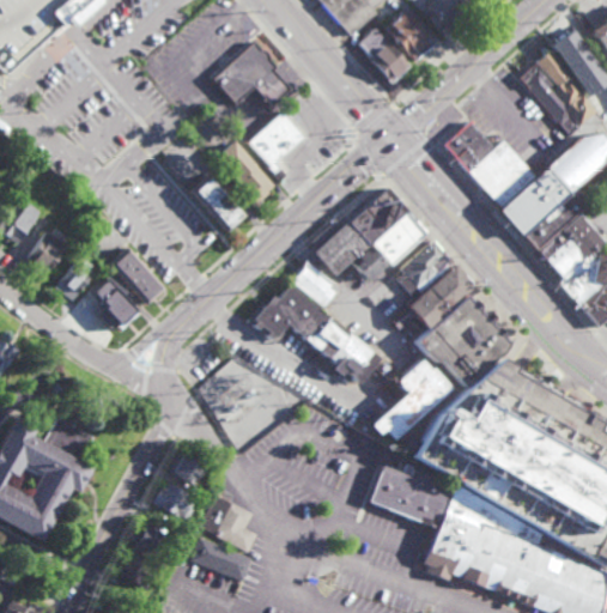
[(0,0),(0,89),(12,101),(74,43),(121,0),(0,0)]
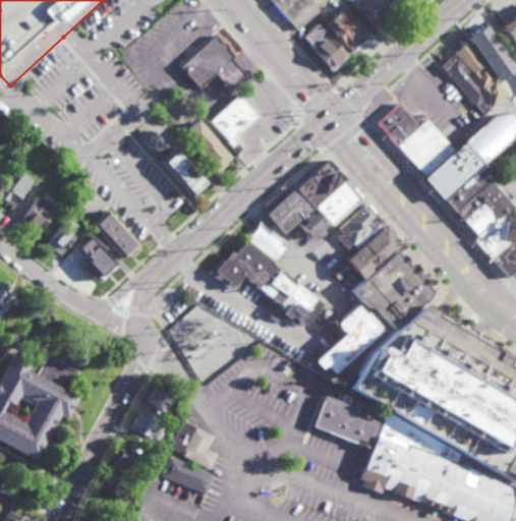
[(271,0),(314,0),(312,2),(321,11),(295,34),(287,24),(290,21),(271,0)]
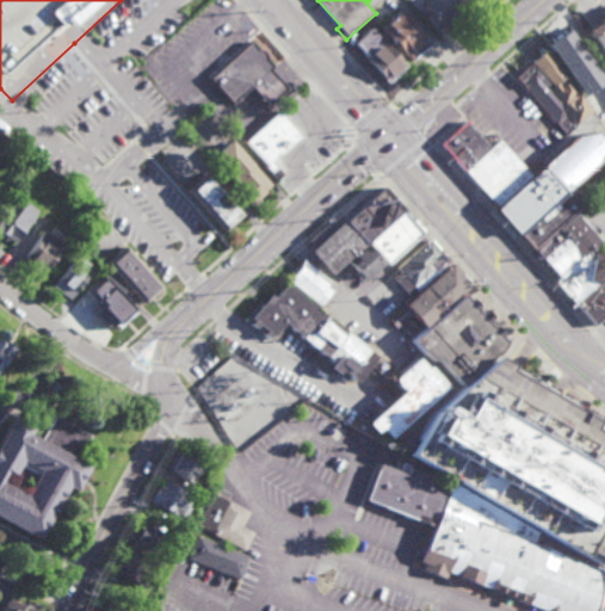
[(448,30),(469,11),(458,0),(451,0),(434,16),(448,30)]
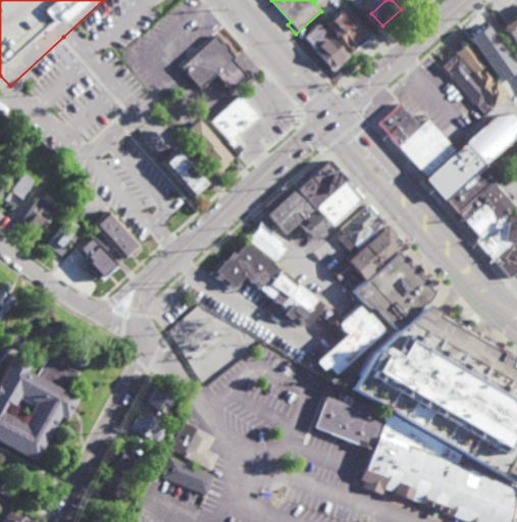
[(347,12),(364,32),(370,39),(354,54),(329,25),(347,12)]
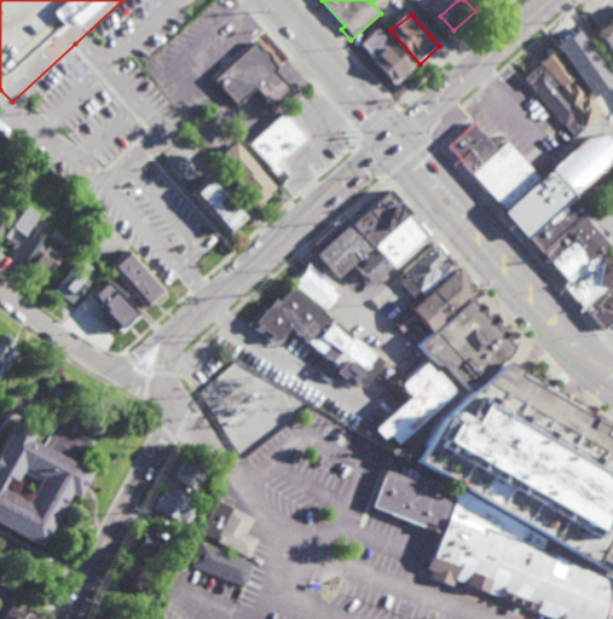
[(612,51),(599,28),(612,21),(612,18),(612,51)]
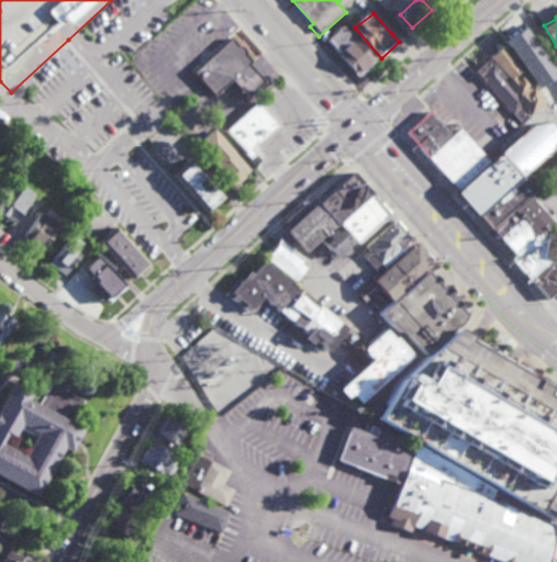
[(553,83),(550,80),(542,87),(509,38),(527,25),(556,67),(556,81),(553,83)]
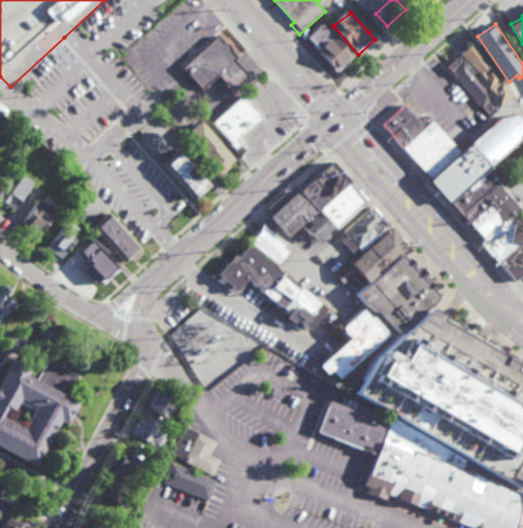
[(353,57),(334,36),(319,50),(337,70),(353,57)]
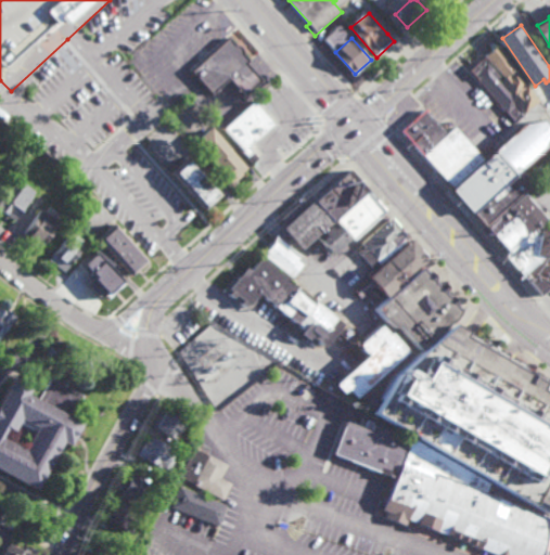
[(214,95),(231,79),(247,97),(264,82),(247,65),(251,62),(231,39),(193,74),(214,95)]
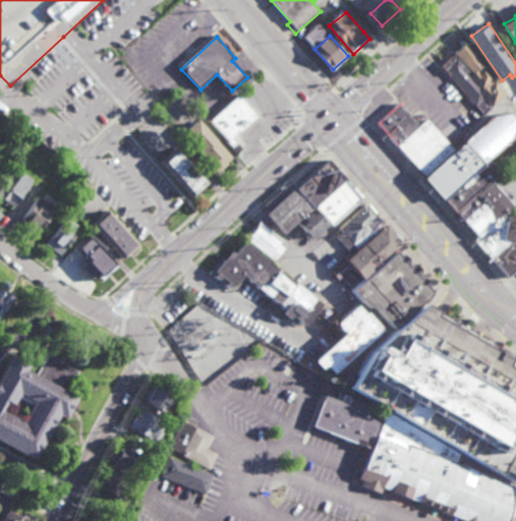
[(470,43),(471,41),(480,52),(479,53),(488,63),(486,64),(499,78),(498,79),(509,94),(495,106),(482,91),(484,90),(472,75),(475,72),(458,52),(467,45),(465,43),(468,41),(470,43)]
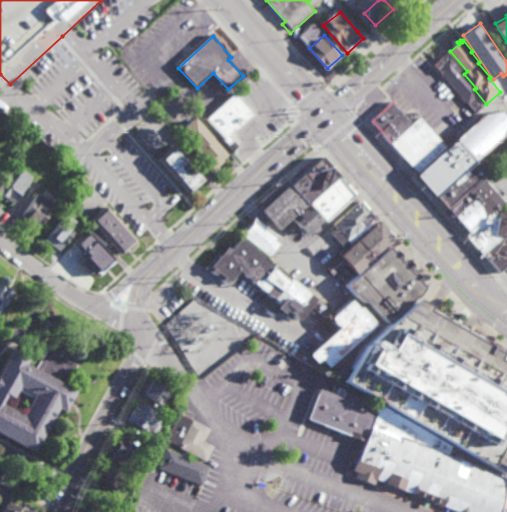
[(480,112),(436,64),(449,53),(466,72),(463,75),(475,88),(473,89),(487,105),(480,112)]
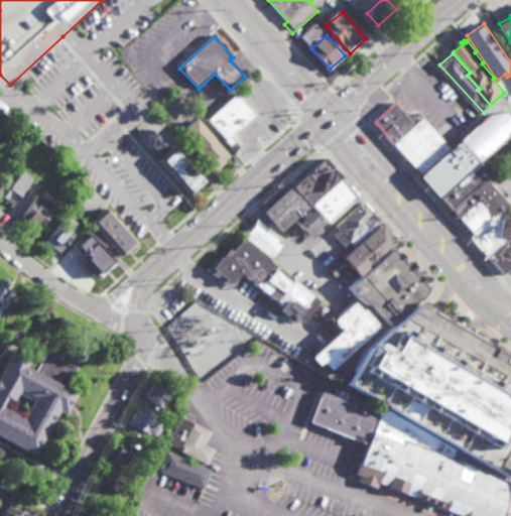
[(255,117),(238,99),(212,123),(233,145),(239,140),(235,135),(255,117)]
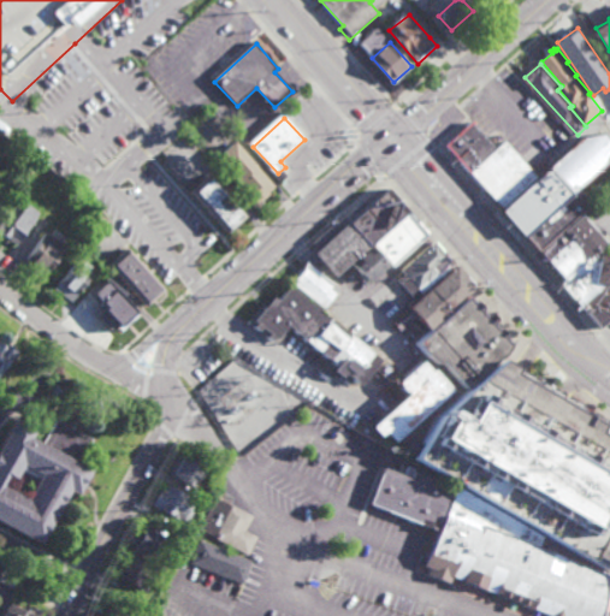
[(498,149),(477,123),(449,146),(472,173),(498,149)]
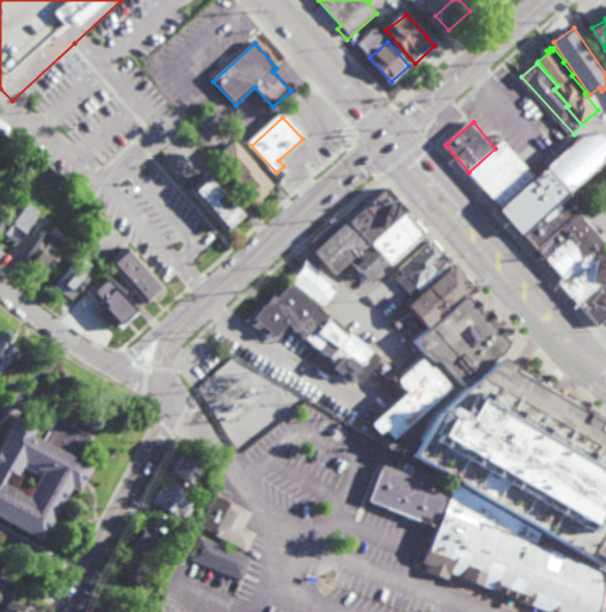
[(500,208),(534,177),(579,139),(600,134),(605,139),(605,158),(604,163),(577,187),(524,234),(500,208)]
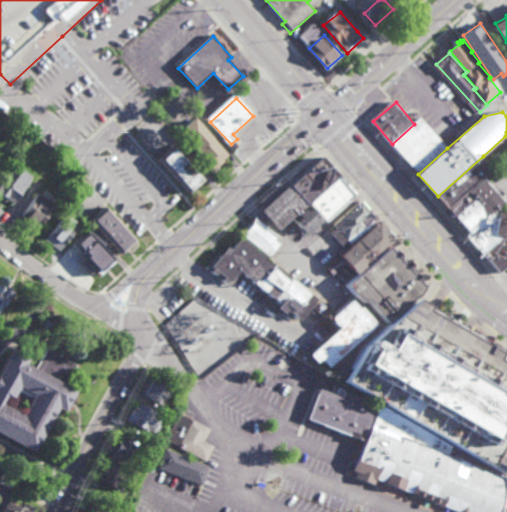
[(216,169),(230,157),(195,118),(181,131),(194,144),(192,146),(198,153),(200,152),(216,169)]
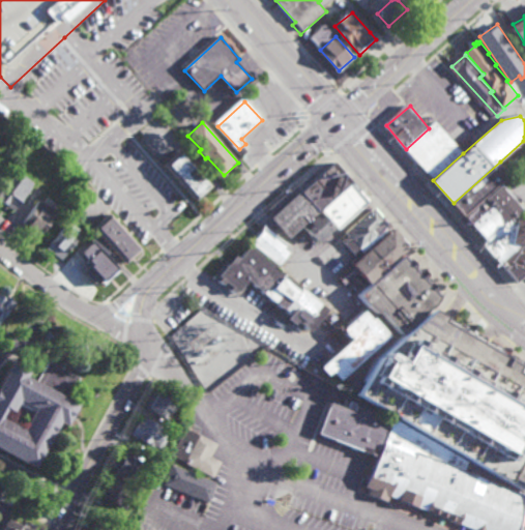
[(406,149),(429,128),(435,122),(463,153),(433,180),(406,149)]
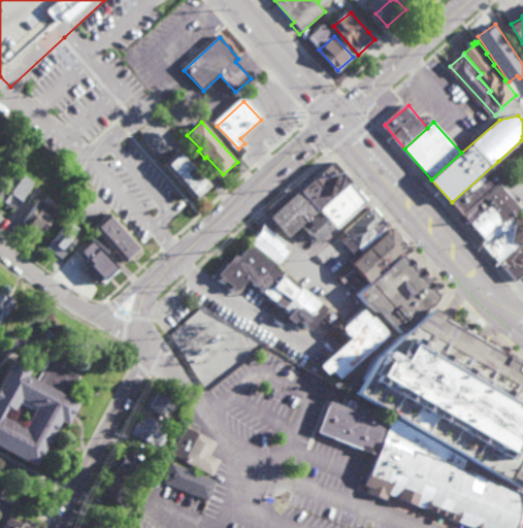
[(131,137),(108,157),(168,224),(191,204),(131,137)]
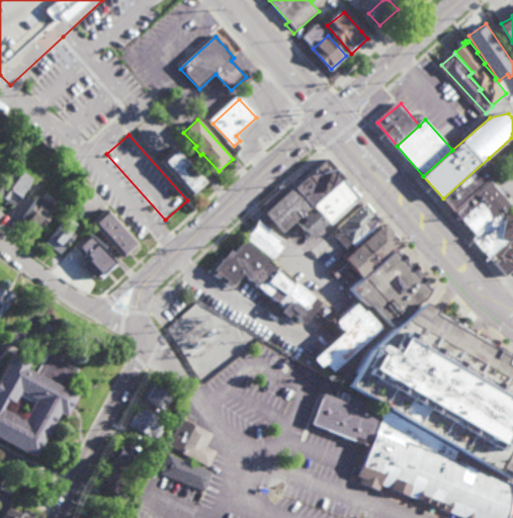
[(205,183),(180,155),(168,165),(193,194),(205,183)]
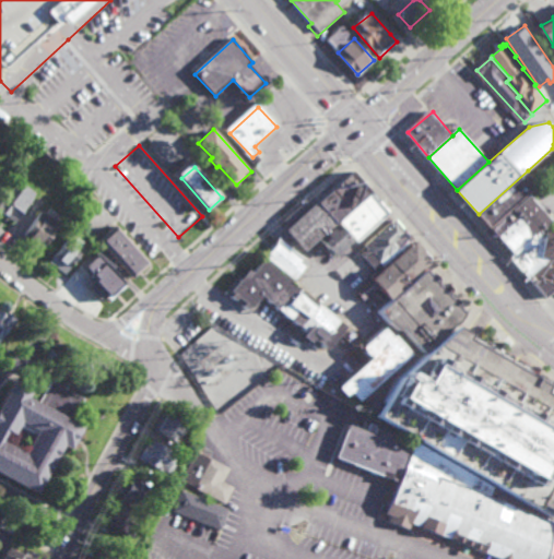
[(391,213),(360,242),(340,221),(307,250),(289,229),(318,202),(319,202),(333,189),(333,188),(353,170),(391,213)]
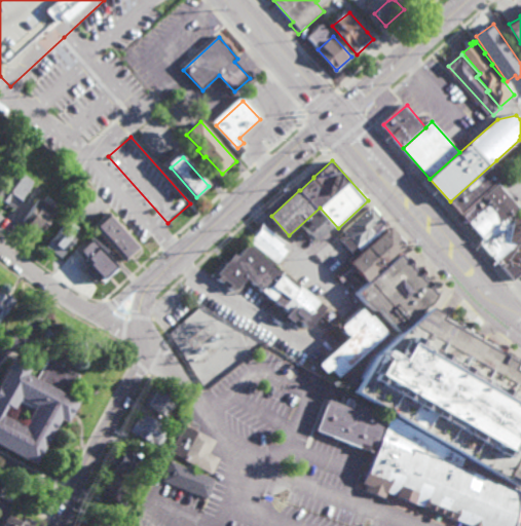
[(450,201),(496,160),(503,167),(498,171),(506,178),(499,184),(463,216),(450,201)]
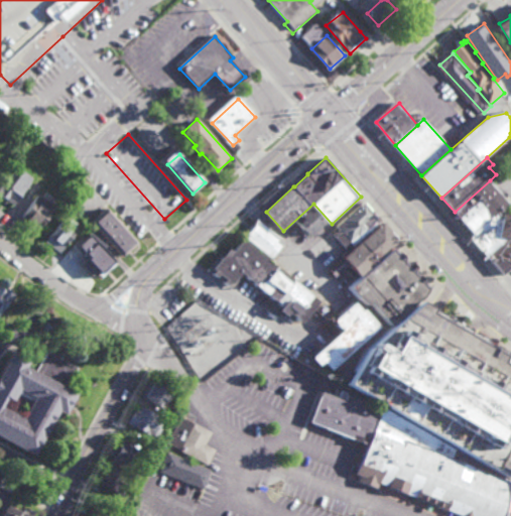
[(19,174),(20,172),(23,173),(25,171),(34,178),(15,205),(0,194),(0,189),(14,171),(19,174)]
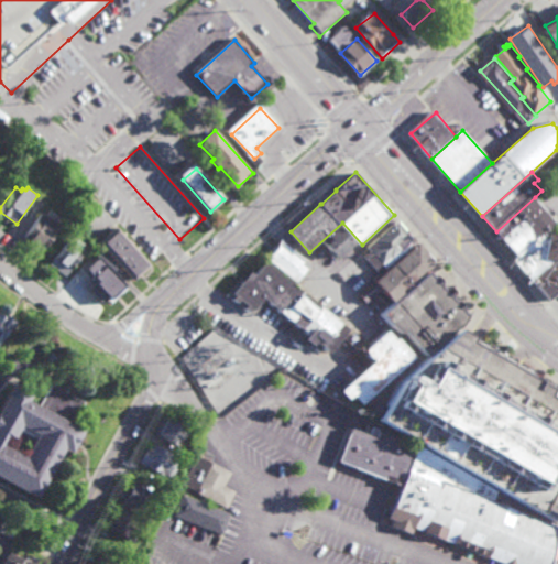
[(496,231),(535,197),(557,223),(557,225),(546,235),(518,258),(496,231)]
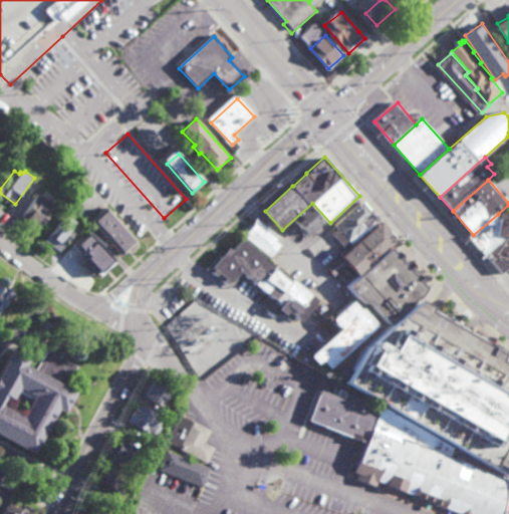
[(36,233),(19,222),(38,194),(55,205),(36,233)]
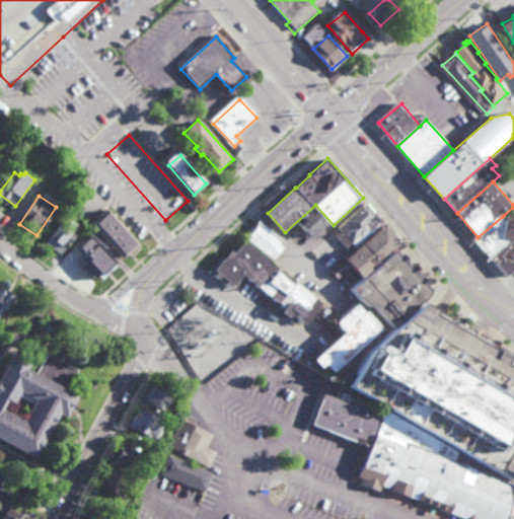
[(385,223),(358,247),(356,245),(351,250),(338,235),(343,231),(340,228),(364,206),(365,207),(368,204),(385,223)]
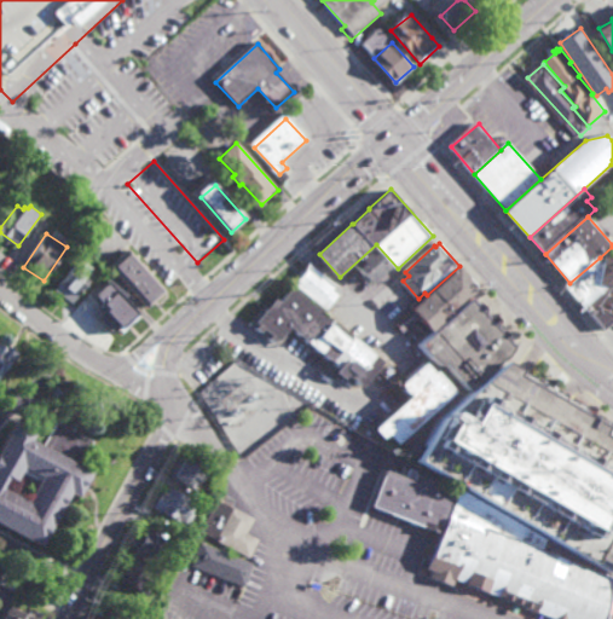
[(393,265),(374,284),(357,267),(364,260),(363,259),(371,252),(372,253),(376,248),(393,265)]
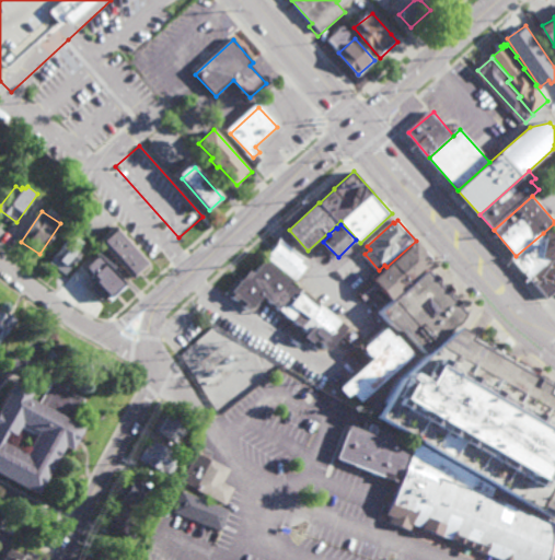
[(149,265),(118,229),(102,243),(134,279),(149,265)]
